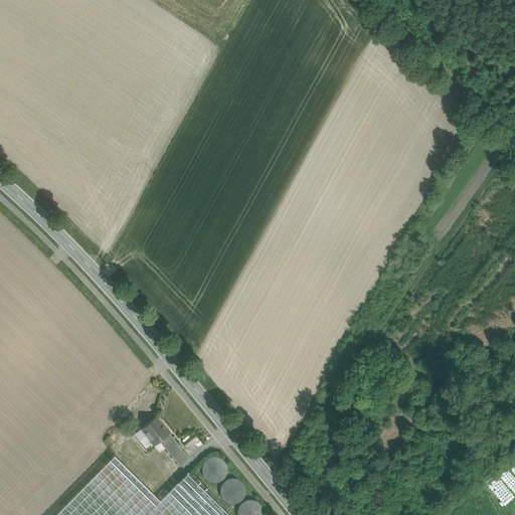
[(169,433),(156,416),(141,430),(149,440),(154,446),(159,441),(164,447),(173,439),(169,434),(169,433)]
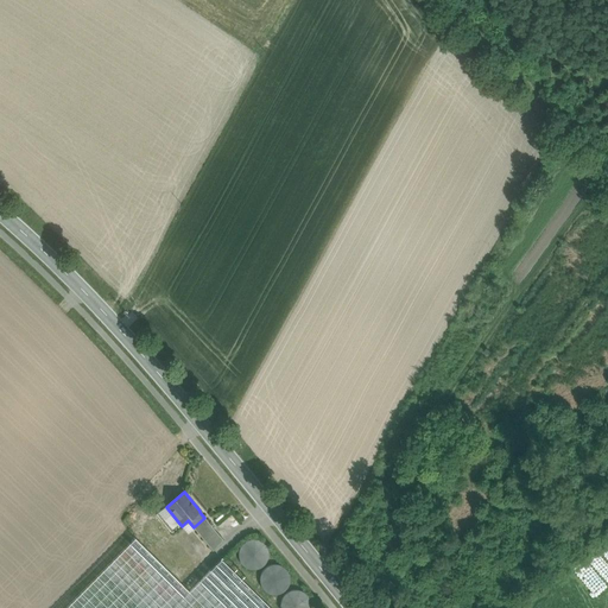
[(176,519),(166,507),(159,512),(170,525),(176,519)]
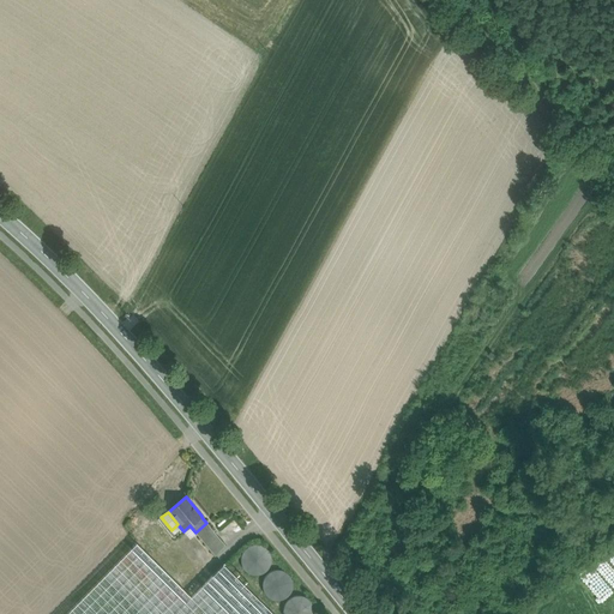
[(144,515),(131,527),(138,534),(151,522),(144,515)]
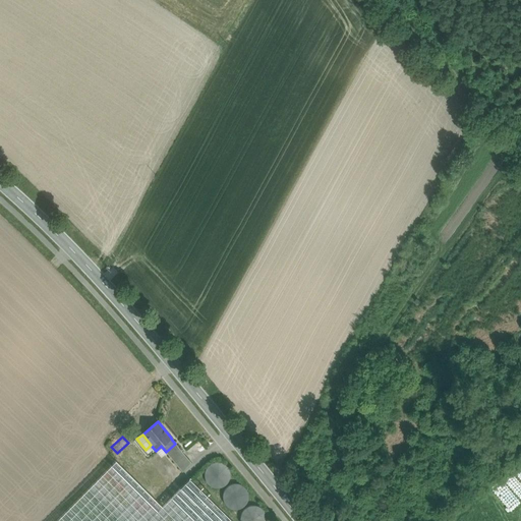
[(175,444),(166,452),(182,471),(190,462),(175,444)]
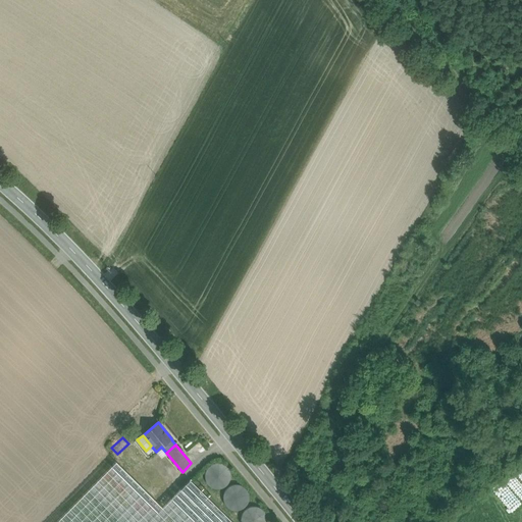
[(230,481),(220,460),(202,469),(212,489),(230,481)]
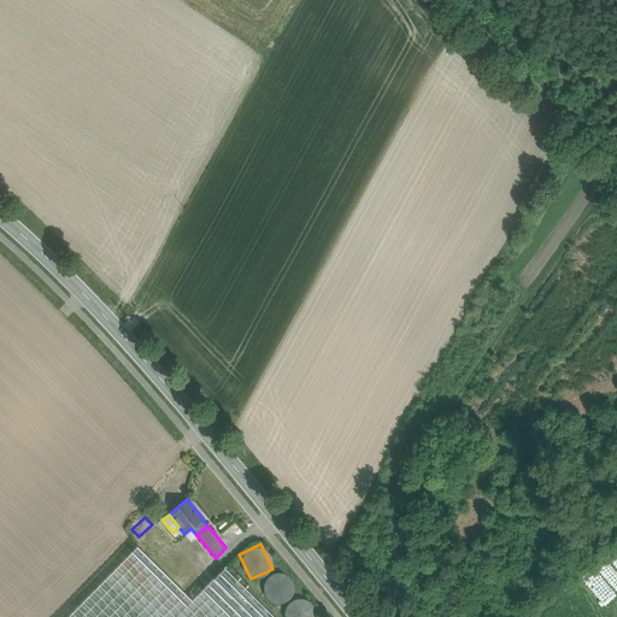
[(271,616),(225,571),(180,616),(271,616)]
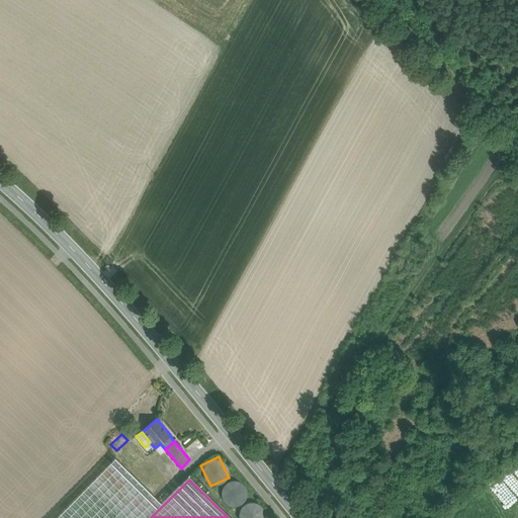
[(229,480),(223,502),(240,506),(246,485),(229,480)]
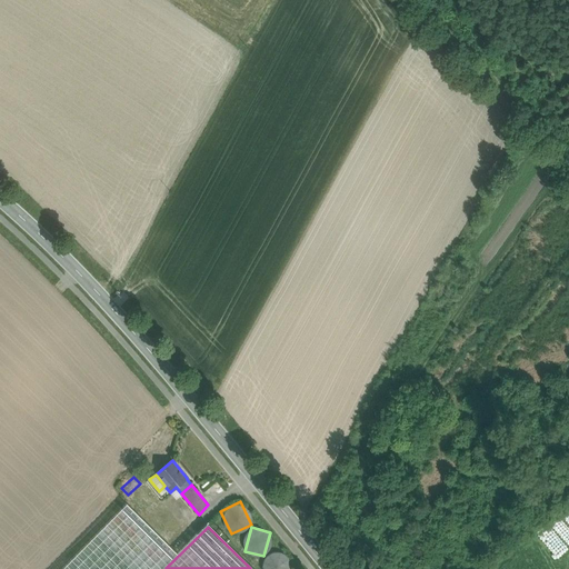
[(278,549),(260,565),(265,568),(290,568),(293,567),(278,549)]
